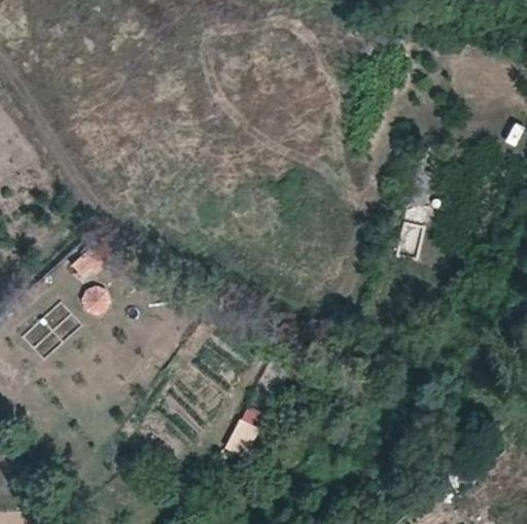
[(504,141),(517,146),(525,127),(513,121),(504,141)]
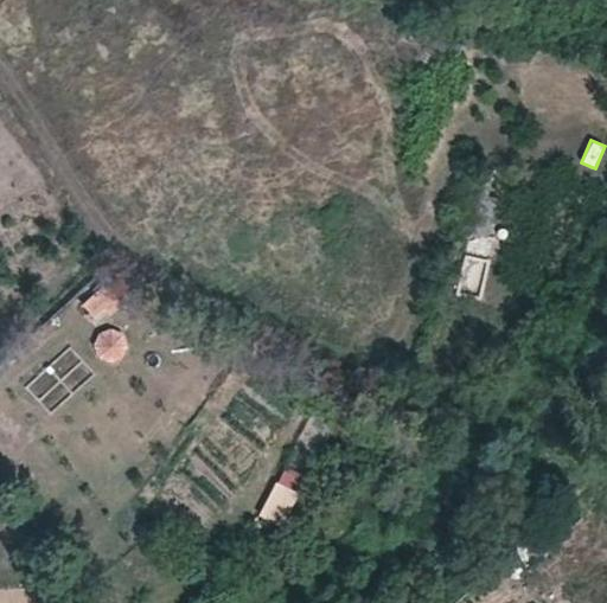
[(104,288),(81,302),(91,321),(115,308),(104,288)]
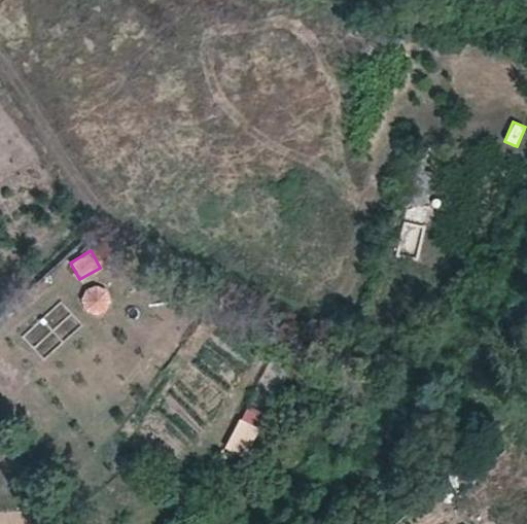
[(110,291),(88,287),(83,311),(106,315),(110,291)]
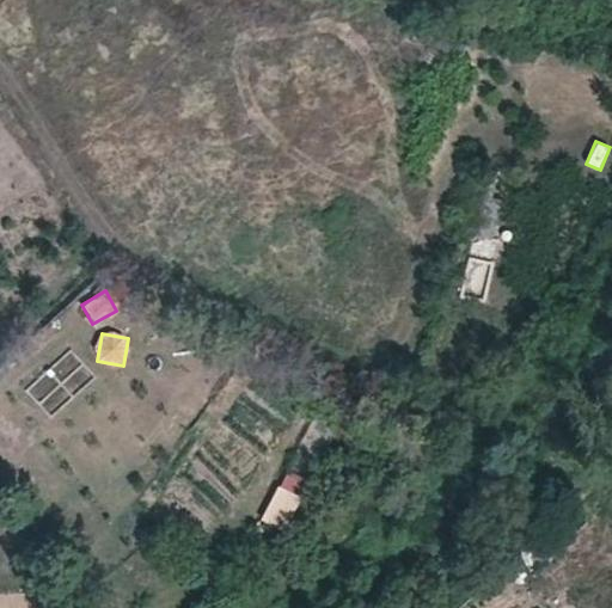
[(283,467),(265,527),(303,538),(319,478),(283,467)]
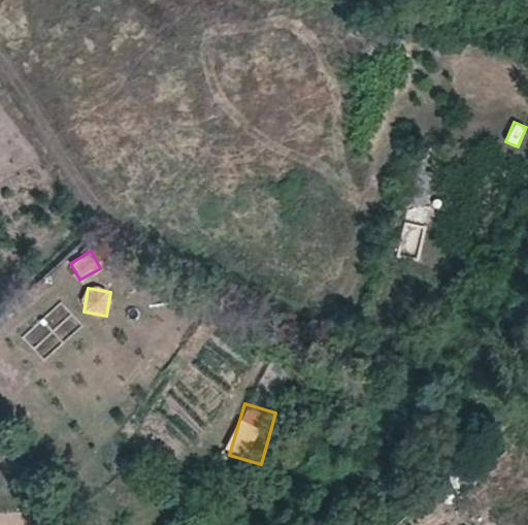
[(446,481),(461,493),(470,483),(456,469),(446,481)]
